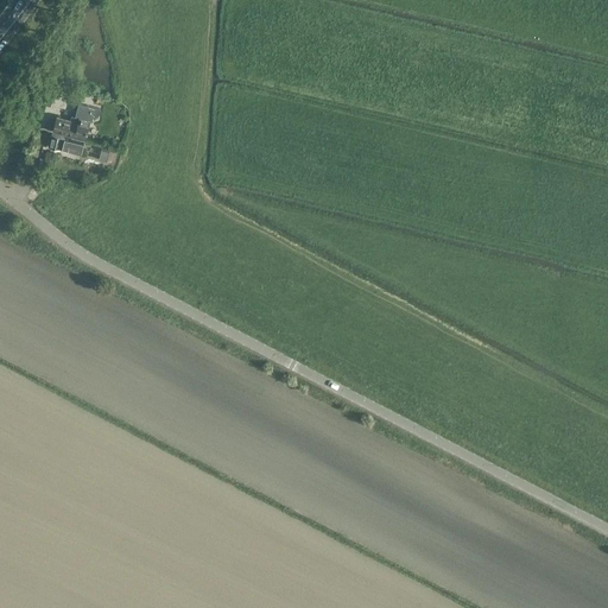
[(58,96),(62,84),(55,82),(51,94),(58,96)]
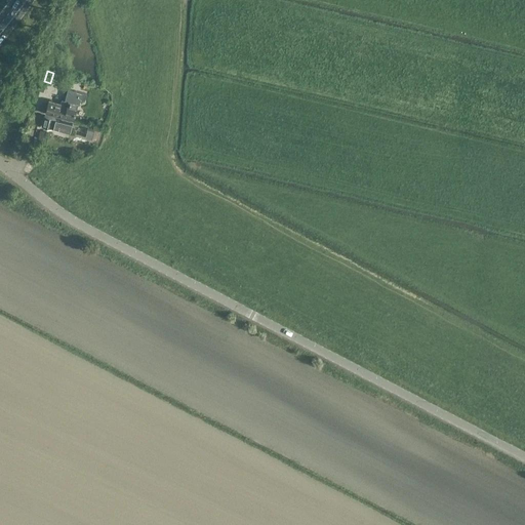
[(62,99),(61,104),(49,101),(45,112),(74,120),(78,105),(79,105),(81,98),(85,99),(86,94),(68,89),(65,101),(62,99)]
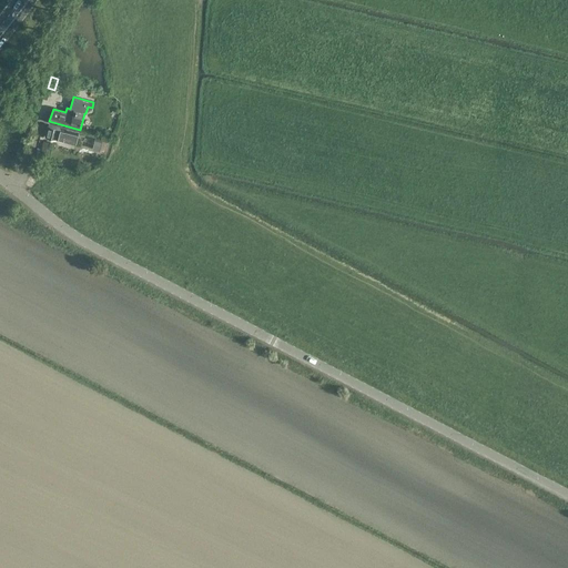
[(46,135),(57,139),(75,143),(79,132),(67,129),(49,124),(46,135)]
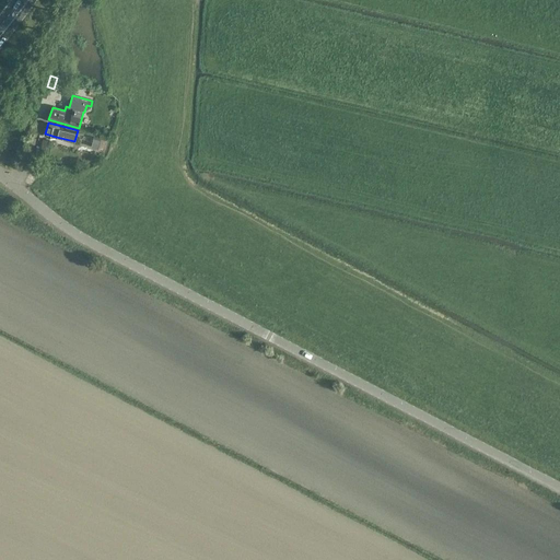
[(91,147),(98,148),(102,135),(95,132),(91,147)]
